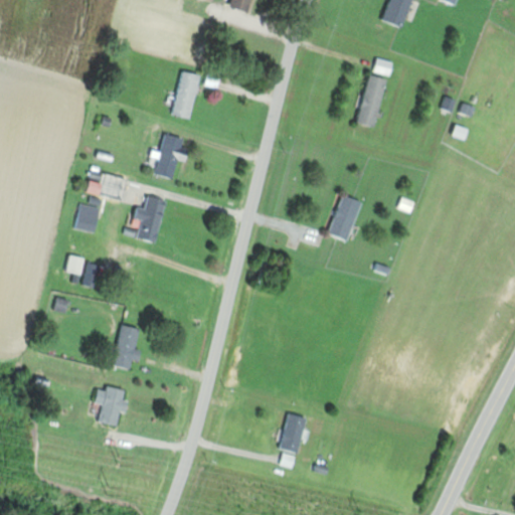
[(233,0),(232,8),(253,13),(256,0),(233,0)]
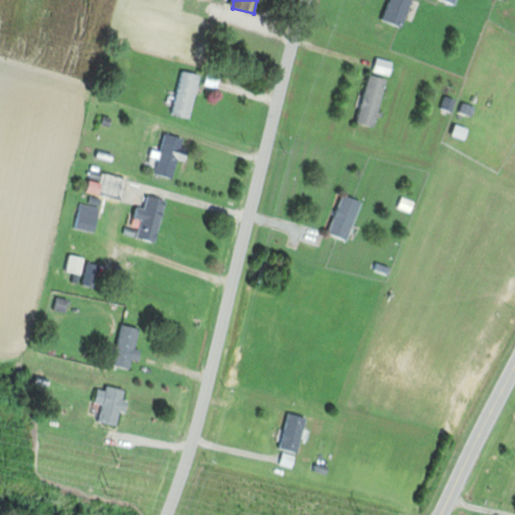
[(390,0),(383,19),(404,27),(414,0),(390,0)]
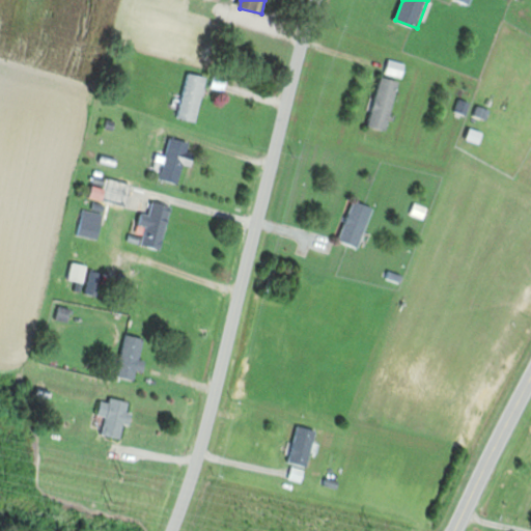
[(207,77),(188,73),(179,118),(199,121),(207,77)]
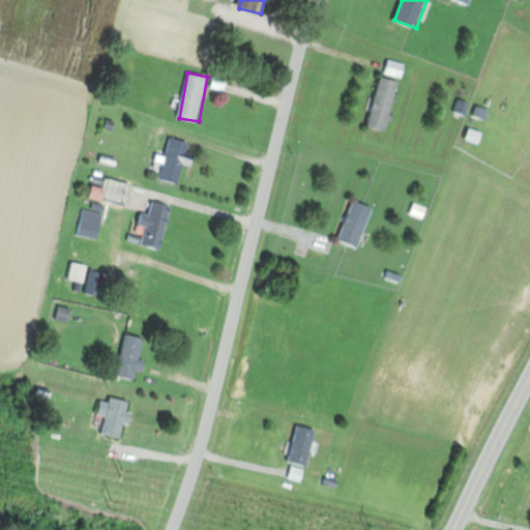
[(400,81),(382,77),(370,125),(388,130),(400,81)]
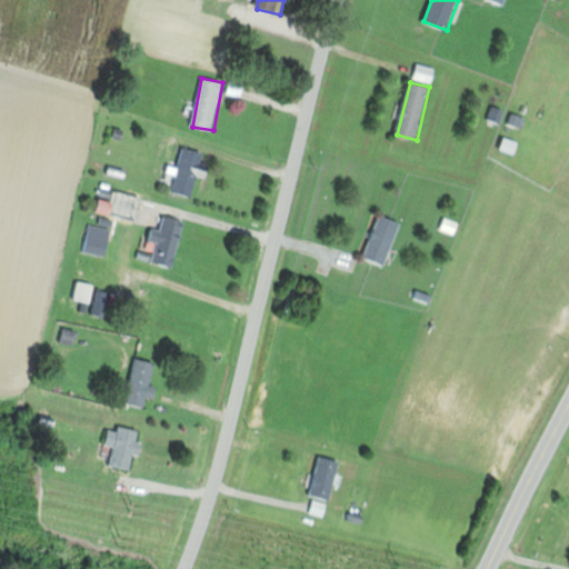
[(172,191),(192,197),(206,153),(185,147),(172,191)]
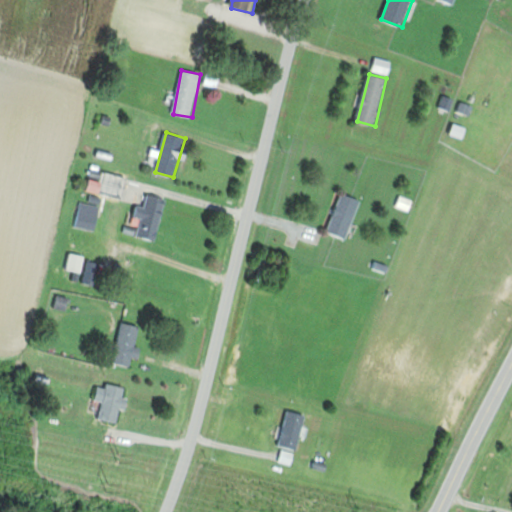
[(131,176),(107,172),(105,182),(92,180),(90,193),(127,199),(131,176)]
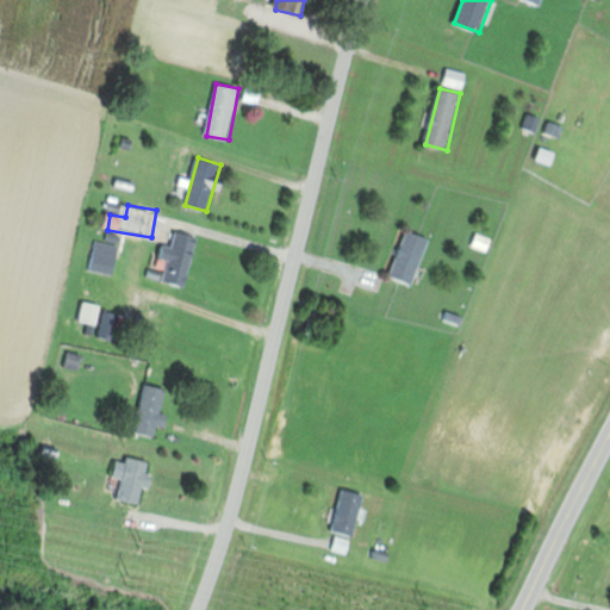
[(430,237),(406,230),(391,277),(415,285),(430,237)]
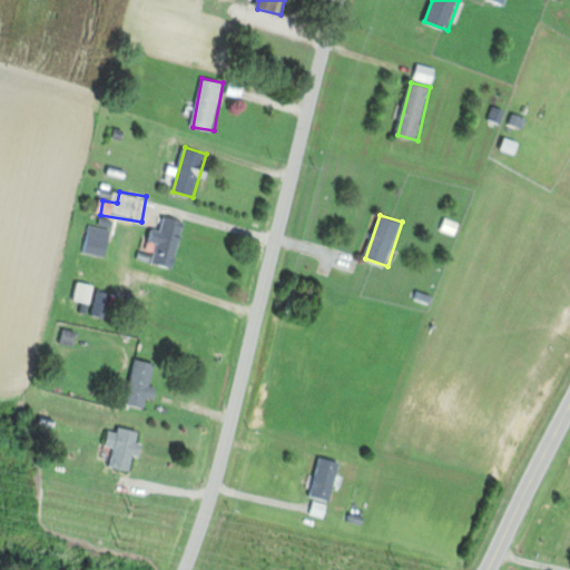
[(175,268),(186,222),(165,217),(161,232),(154,229),(151,242),(159,243),(154,264),(175,268)]
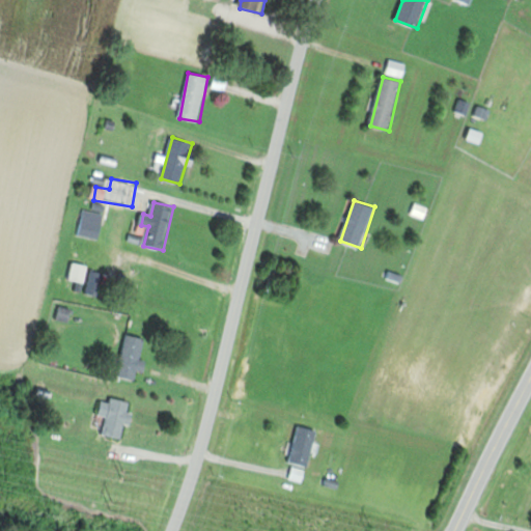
[(105,213),(83,210),(80,235),(101,239),(105,213)]
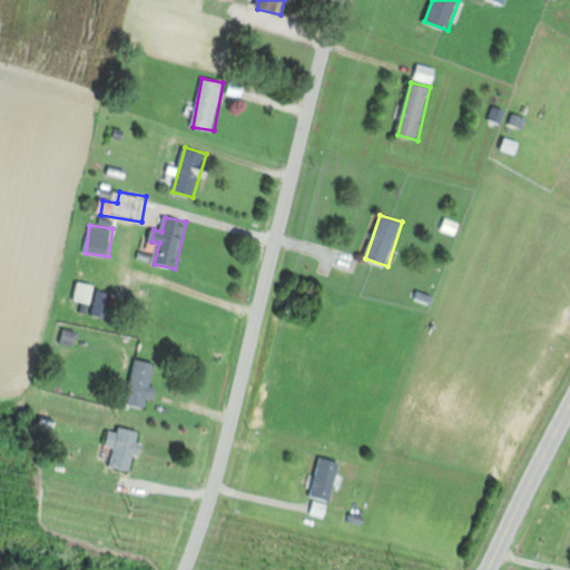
[(128,405),(148,408),(155,363),(135,360),(128,405)]
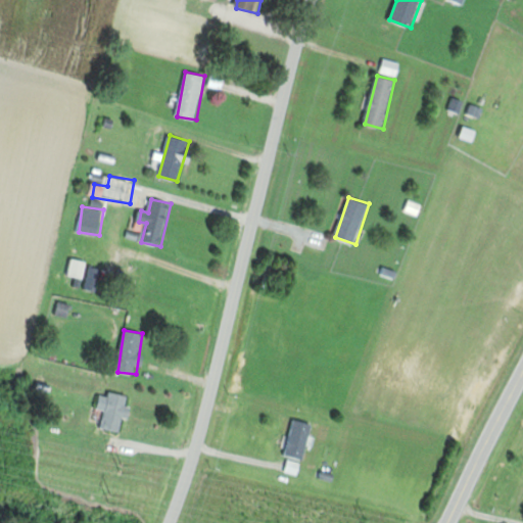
[(110,412),(103,425),(120,433),(132,409),(126,406),(130,398),(109,389),(100,408),(110,412)]
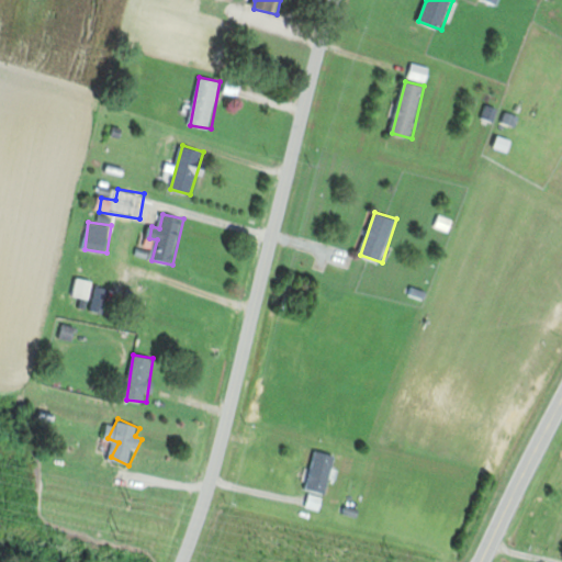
[(338,457),(318,451),(307,489),(327,494),(338,457)]
